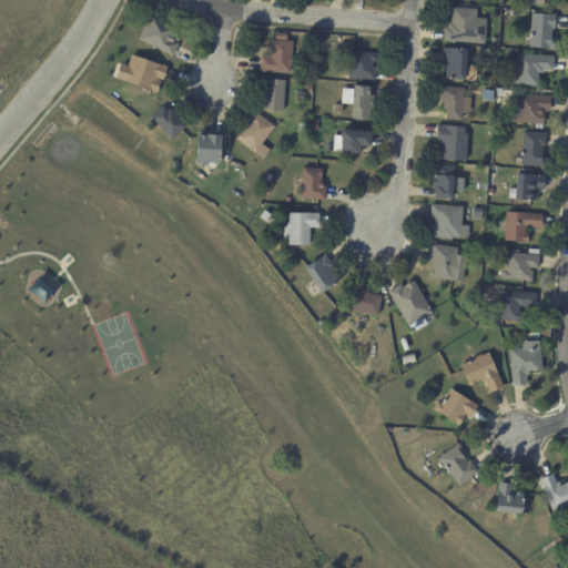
[(477,10),(475,37),(470,37),(470,43),(443,41),(444,27),(447,28),(448,23),(450,23),(452,8),(477,10)]
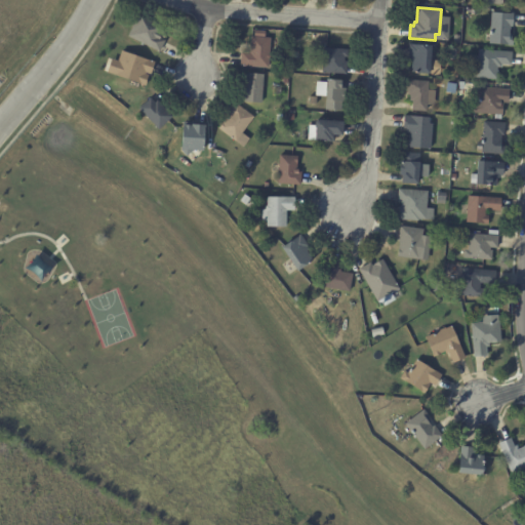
[(513,15),(512,28),(511,28),(510,32),(509,32),(509,35),(512,35),(512,38),(513,38),(512,46),(488,44),(491,13),(513,14),(513,15)]
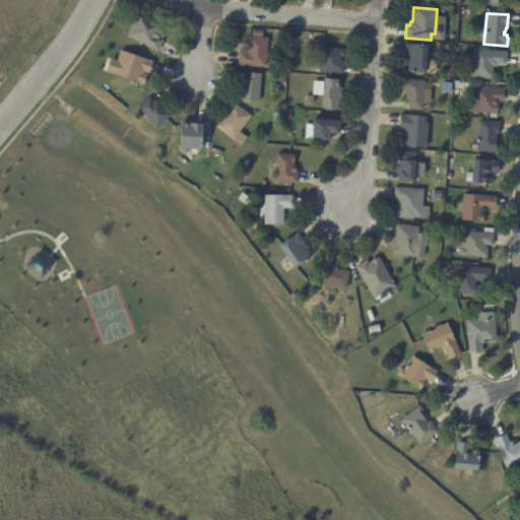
[(168,29),(164,39),(159,37),(158,39),(164,41),(158,53),(127,37),(137,14),(168,29)]
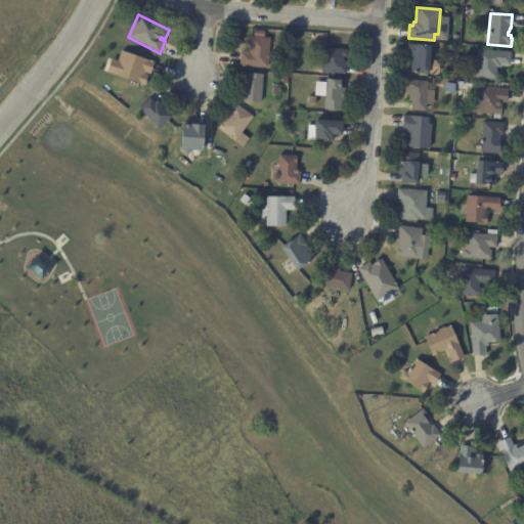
[(269,39),(268,54),(269,55),(269,58),(268,59),(267,68),(239,66),(241,52),(249,53),(250,37),(269,39)]
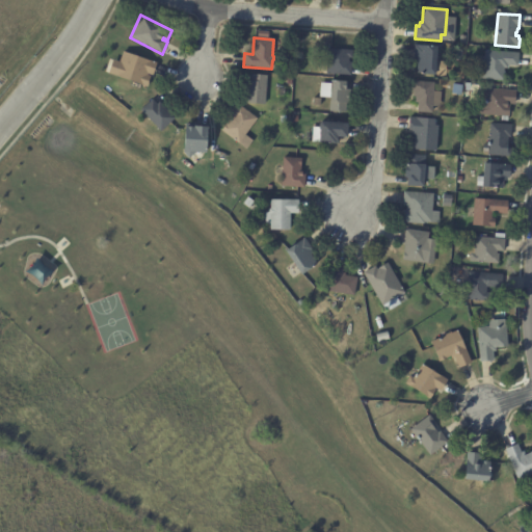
[(435,49),(434,62),(444,63),(443,75),(416,74),(417,59),(413,59),(414,45),(435,47),(435,49)]
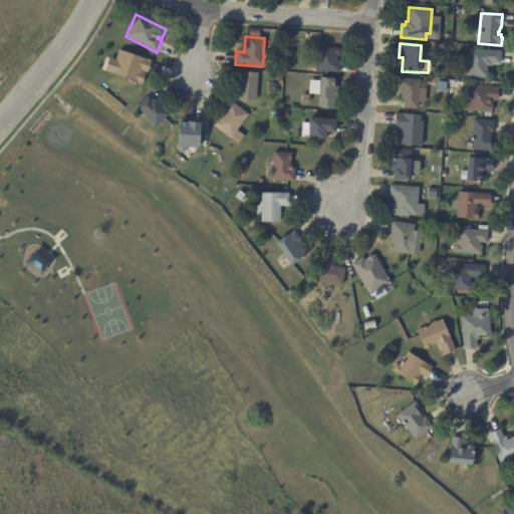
[(341,49),(340,57),(337,56),(337,60),(340,60),(339,73),(315,71),(317,47),(341,49)]
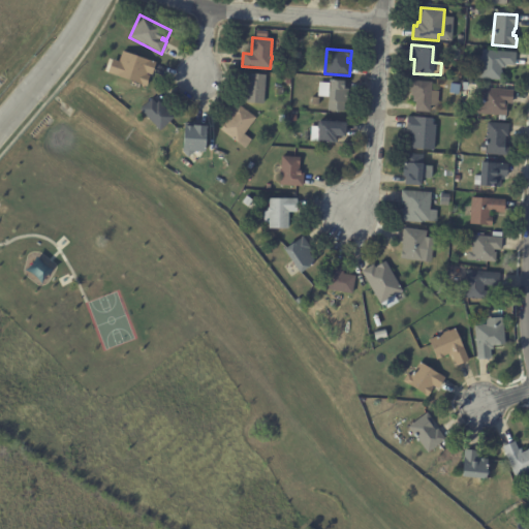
[(517,54),(516,66),(506,65),(505,69),(502,68),(501,81),(475,79),(477,63),(480,63),(481,58),(483,58),(483,51),(517,54)]
